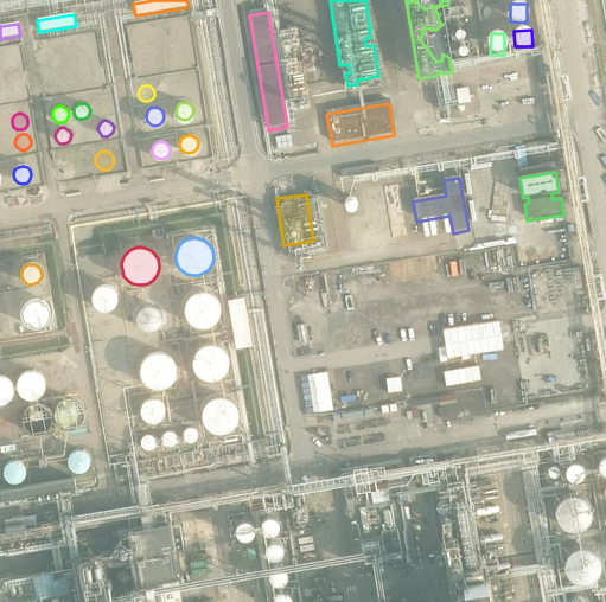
[(11,282),(11,280),(10,277),(8,274),(6,273),(4,270),(0,270),(0,292),(2,292),(6,290),(8,288),(10,286),(11,282)]
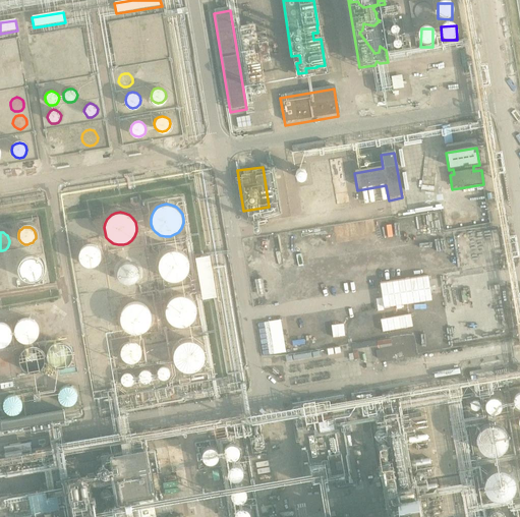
[(100,259),(100,255),(100,252),(98,250),(97,248),(94,246),(92,246),(89,245),(85,246),(83,247),(81,249),(79,251),(78,253),(78,256),(78,260),(79,262),(80,264),(82,266),(85,267),(88,268),(91,268),(94,267),(96,266),(98,264),(99,261),(100,259)]
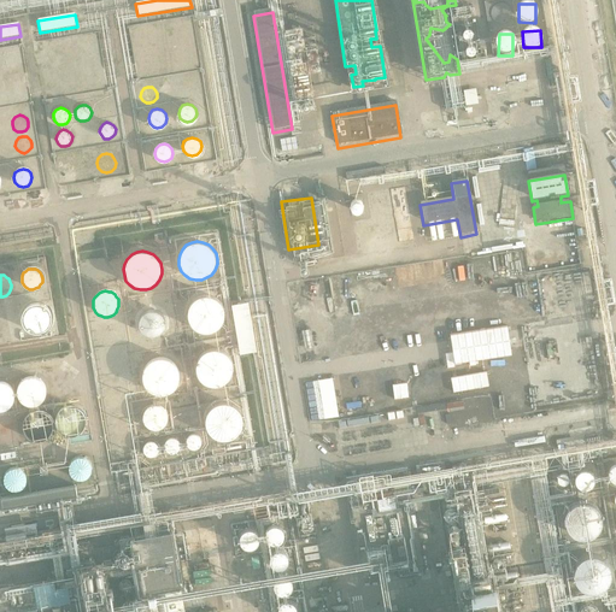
[(191,325),(194,330),(199,333),(205,335),(211,334),(216,333),(221,329),(224,324),(227,319),(227,313),(226,309),(222,302),(218,299),(212,296),(206,296),(201,298),(197,300),(192,304),(189,309),(188,315),(188,321),(191,325)]
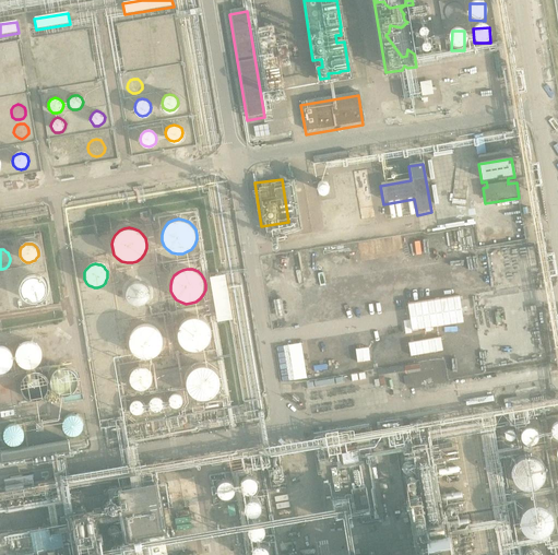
[(206,276),(213,321),(230,318),(225,274),(206,276)]
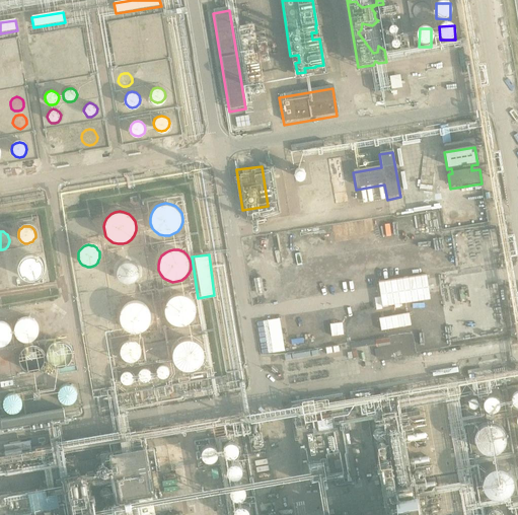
[(42,270),(43,268),(42,265),(42,263),(40,261),(39,259),(37,256),(33,255),(31,255),(28,255),(26,255),(24,256),(21,259),(20,261),(19,263),(18,265),(18,268),(18,270),(19,272),(20,275),(22,276),(24,278),(26,279),(28,279),(31,279),(33,279),(37,278),(39,276),(40,275),(42,272),(42,270)]
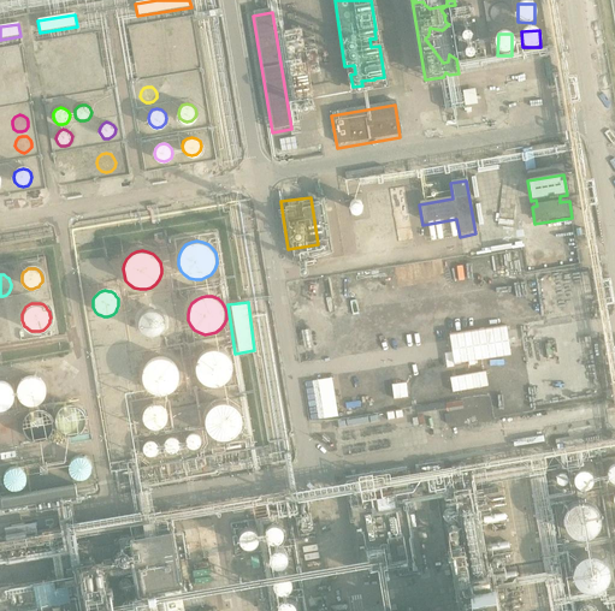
[(507,330),(448,339),(453,367),(510,359),(507,330)]
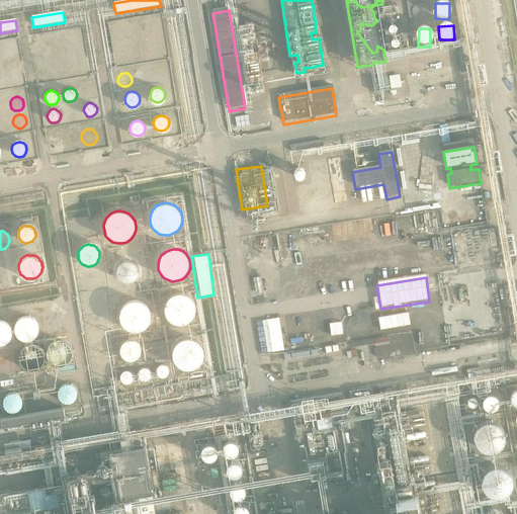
[(166,320),(169,323),(173,326),(177,327),(182,327),(187,325),(190,323),(193,319),(195,314),(195,310),(194,305),(192,301),(188,297),(184,295),(179,294),(174,295),(170,297),(166,302),(164,306),(163,310),(164,315),(166,320)]
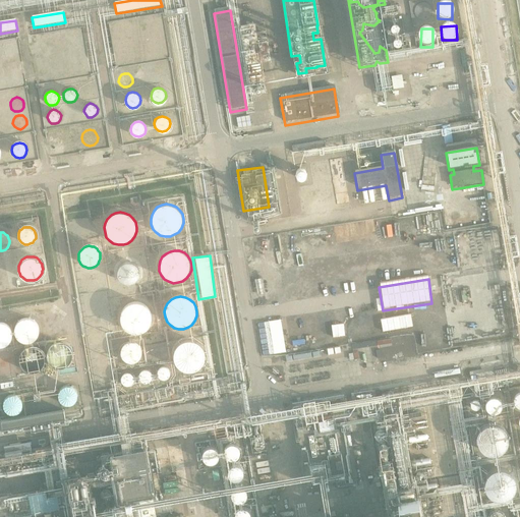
[(122,326),(125,330),(129,332),(133,334),(138,333),(143,332),(147,329),(150,325),(152,321),(152,316),(151,311),(149,306),(145,303),(140,301),(135,301),(130,302),(126,304),(122,307),(120,311),(119,317),(120,322),(122,326)]
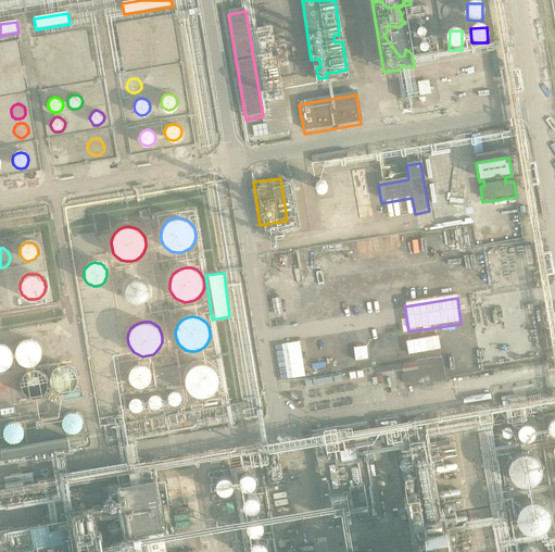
[(39,358),(39,355),(39,352),(38,349),(37,347),(35,345),(33,343),(29,342),(26,342),(24,342),(21,343),(19,346),(16,348),(15,350),(14,353),(14,356),(15,359),(16,362),(19,364),(21,365),(23,366),(26,367),(29,367),(32,366),(35,365),(37,363),(38,361),(39,358)]
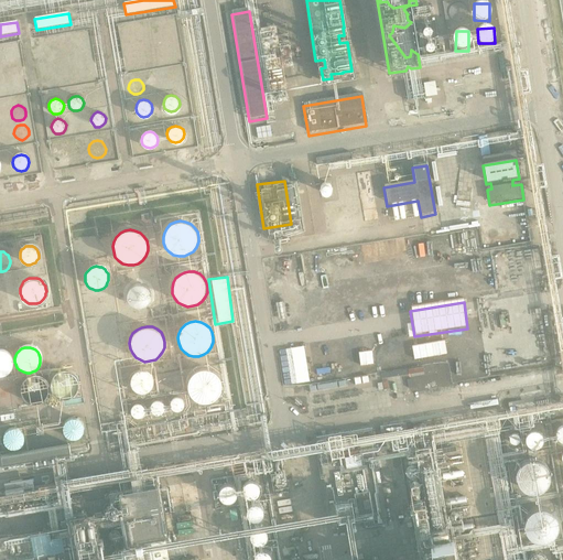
[(13,368),(13,365),(13,362),(12,359),(11,357),(9,355),(7,353),(3,352),(1,352),(0,351),(0,379),(1,379),(4,378),(7,377),(9,375),(11,373),(12,370),(13,368)]
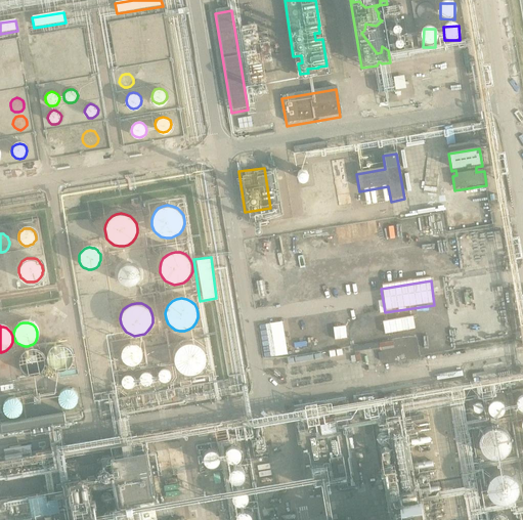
[(175,365),(178,370),(182,372),(186,373),(191,373),(197,372),(201,369),(204,364),(205,360),(205,355),(204,350),(202,346),(198,343),(193,341),(188,341),(183,341),(179,344),(176,347),(173,351),(172,356),(173,361),(175,365)]
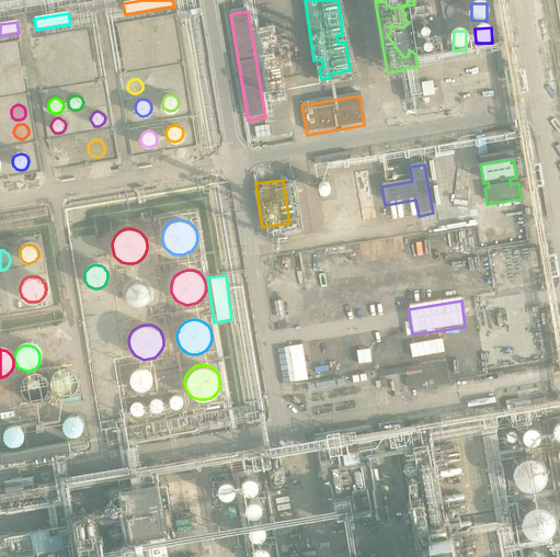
[(152,384),(152,381),(152,377),(150,374),(149,372),(146,371),(143,370),(139,368),(137,370),(134,371),(132,373),(129,375),(128,378),(127,382),(128,384),(129,387),(130,390),(133,391),(136,394),(139,394),(143,394),(146,393),(148,391),(150,389),(152,386),(152,384)]
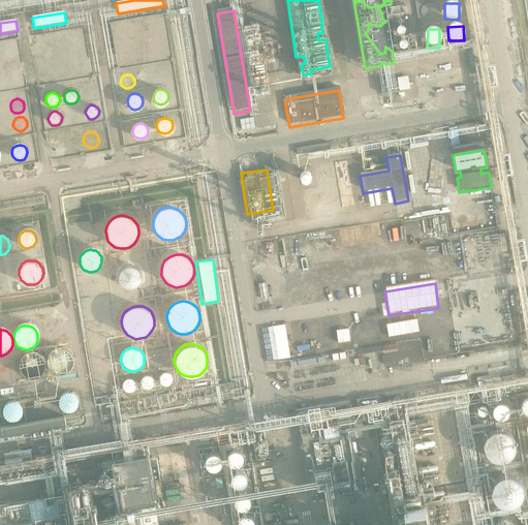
[(70,365),(70,362),(70,359),(68,356),(67,353),(64,351),(61,350),(58,349),(55,350),(52,351),(50,352),(48,356),(45,358),(44,361),(44,364),(45,367),(47,370),(49,372),(52,374),(55,375),(58,376),(61,375),(63,374),(66,373),(68,370),(70,368),(70,365)]
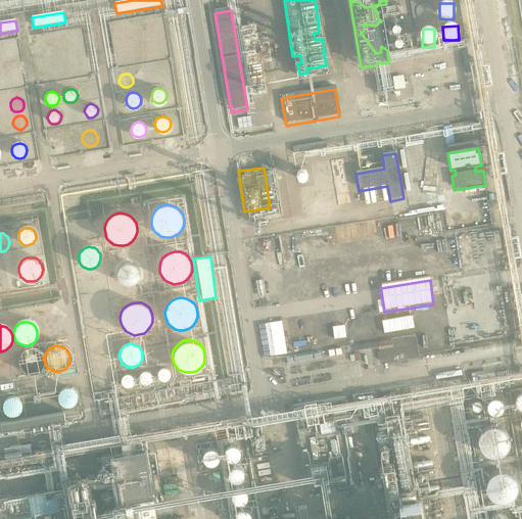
[(43,367),(43,364),(43,362),(42,359),(41,356),(39,354),(37,352),(34,350),(31,350),(28,350),(26,351),(22,352),(20,355),(18,358),(17,360),(17,363),(17,366),(18,369),(19,371),(21,373),(25,375),(27,376),(30,377),(33,376),(36,376),(38,374),(40,372),(42,370),(43,367)]
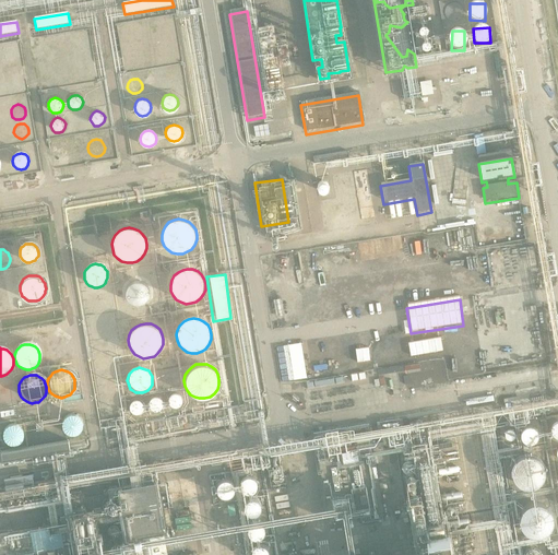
[(16,396),(18,392),(16,390),(16,387),(14,385),(13,382),(11,381),(8,379),(6,379),(2,379),(0,379),(0,405),(2,406),(4,406),(8,405),(10,404),(12,403),(14,401),(15,399),(16,396)]
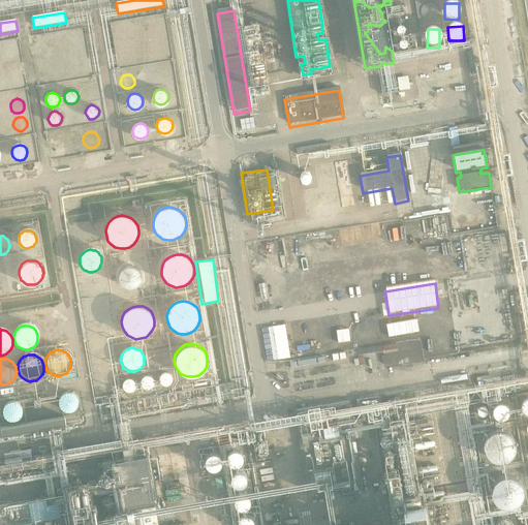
[(78,405),(78,402),(76,400),(75,397),(73,395),(71,394),(68,394),(65,394),(63,396),(61,398),(60,400),(59,403),(60,406),(61,408),(63,410),(66,411),(68,411),(71,411),(74,410),(75,408),(78,405)]
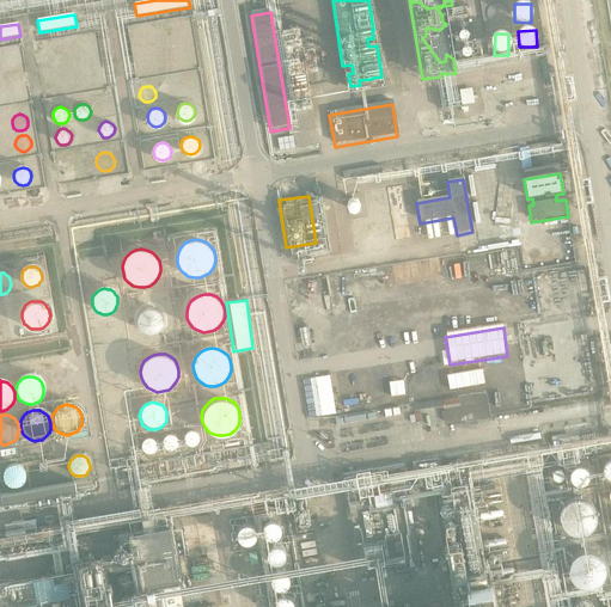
[(610,463),(606,464),(603,466),(600,470),(599,473),(600,476),(603,479),(605,482),(609,483),(610,482),(610,463)]
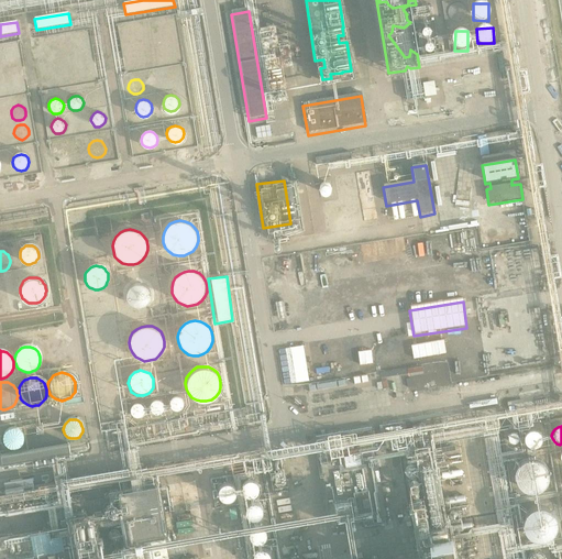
[(22,441),(22,439),(22,436),(20,433),(18,431),(14,430),(12,430),(9,430),(7,433),(4,435),(3,438),(3,441),(4,445),(7,447),(10,448),(12,449),(15,448),(19,447),(21,445),(22,441)]
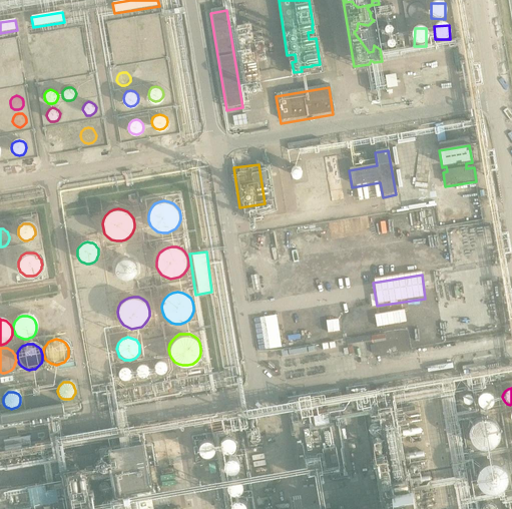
[(494,401),(494,397),(492,395),(489,393),(486,392),(483,393),(480,395),(478,397),(477,400),(478,404),(480,406),(482,408),(485,409),(489,408),(491,407),(493,404),(494,401)]
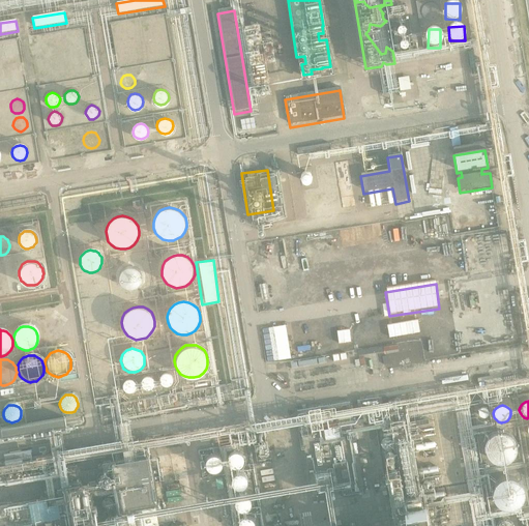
[(64,420),(0,432),(2,439),(66,429),(64,420)]
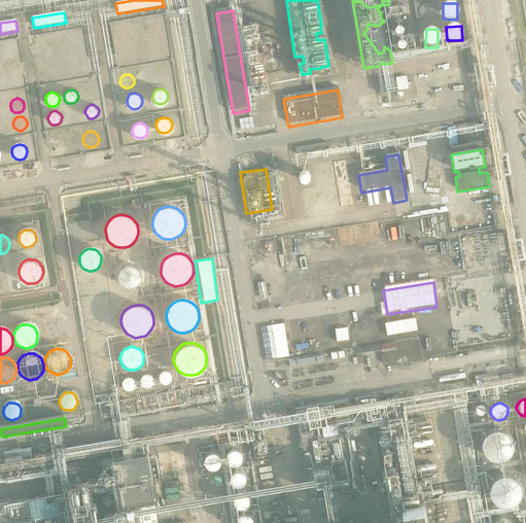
[(483,437),(480,449),(489,460),(502,461),(513,450),(512,438),(502,430),(491,429),(483,437)]
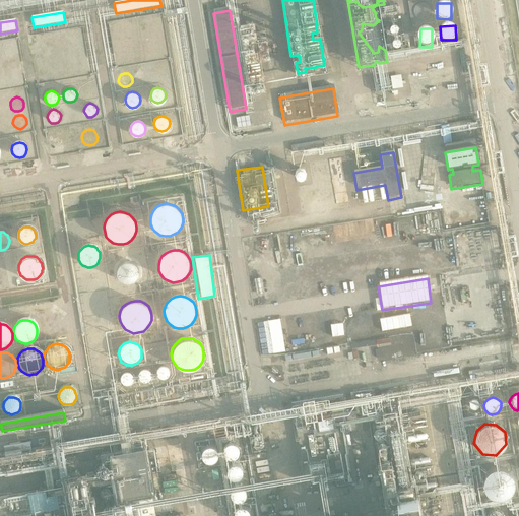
[(237,455),(237,452),(235,449),(233,447),(230,447),(228,447),(225,447),(223,449),(221,451),(220,454),(221,458),(223,460),(225,462),(229,463),(232,462),(235,461),(237,458),(237,455)]
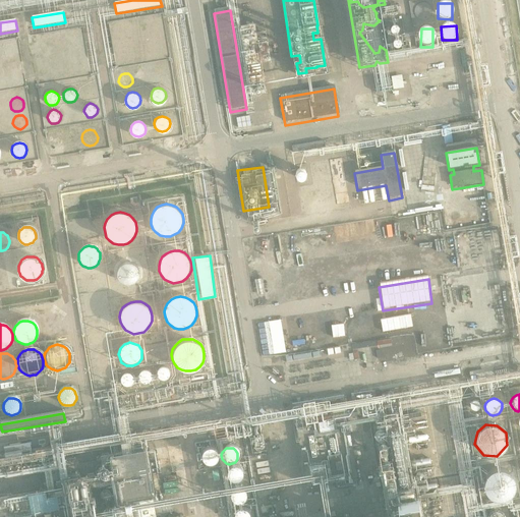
[(217,457),(218,457),(217,454),(215,451),(214,450),(212,449),(210,449),(207,449),(204,451),(201,453),(200,456),(201,459),(203,462),(206,464),(209,465),(211,465),(213,464),(215,462),(217,460),(217,457)]
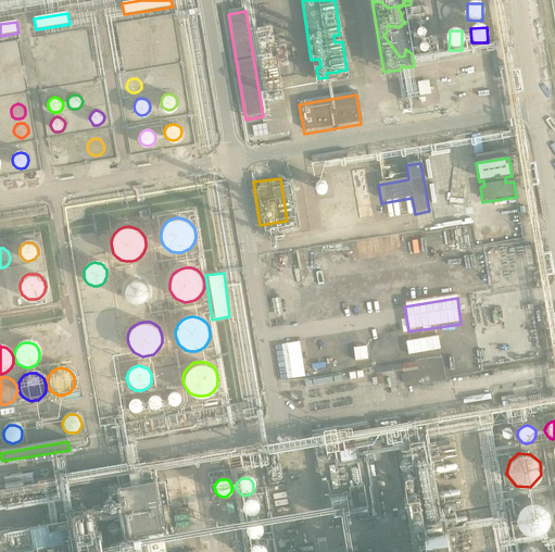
[(163,551),(153,483),(116,489),(126,551),(163,551)]
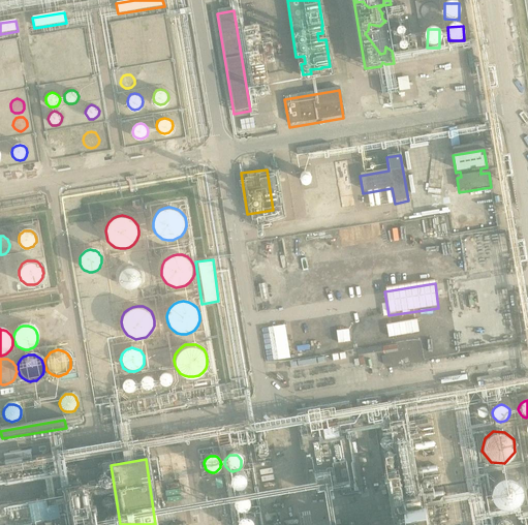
[(345,463),(332,465),(336,486),(349,483),(345,463)]
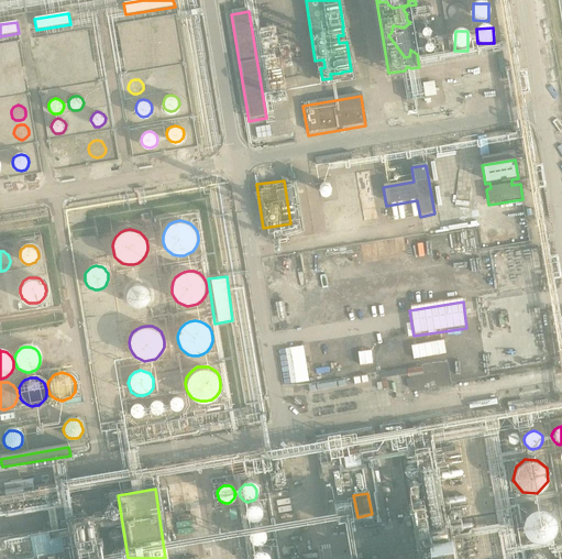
[(261,515),(261,514),(261,511),(259,507),(255,506),(253,505),(249,506),(245,507),(244,511),(243,514),(243,517),(245,521),(249,523),(251,523),(253,523),(255,523),(257,521),(260,518),(261,515)]
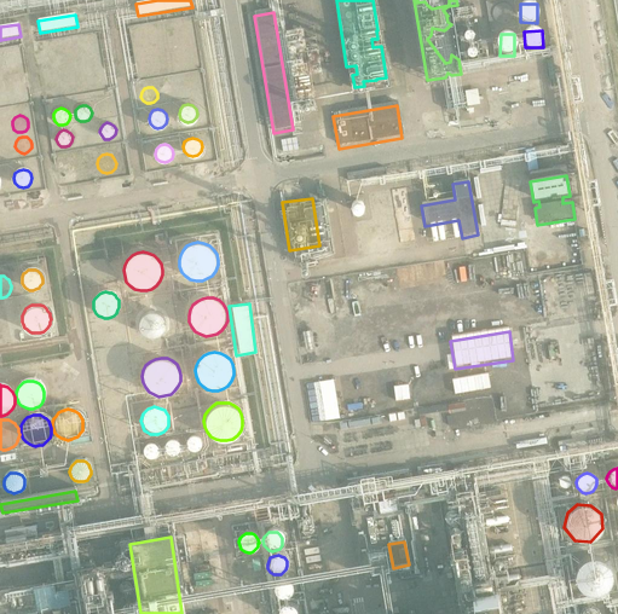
[(577,566),(573,580),(584,595),(600,595),(612,583),(611,568),(600,559),(587,559),(577,566)]
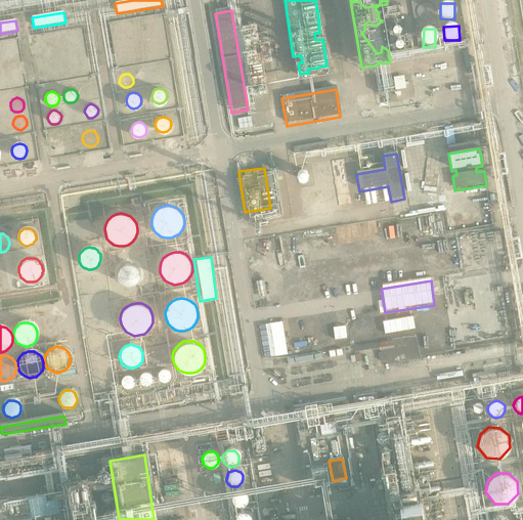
[(247,500),(246,496),(245,493),(242,492),(238,491),(235,492),(234,493),(232,494),(231,496),(230,500),(231,503),(232,506),(235,507),(237,508),(241,508),(244,506),(246,504),(247,500)]
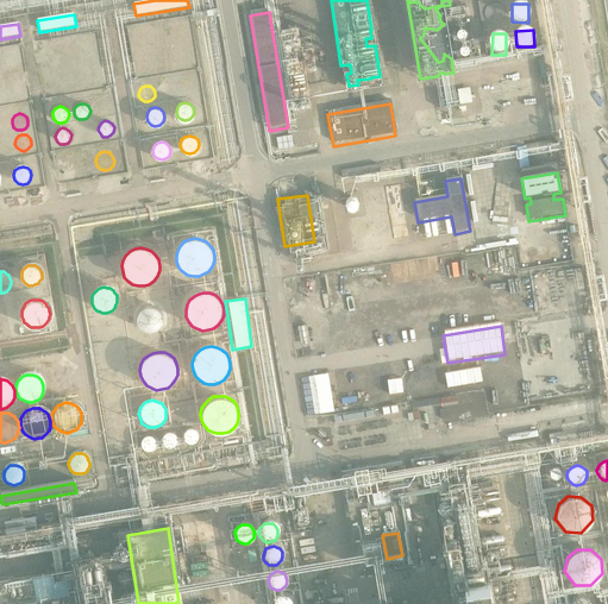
[(489,603),(487,584),(463,587),(465,603),(489,603)]
